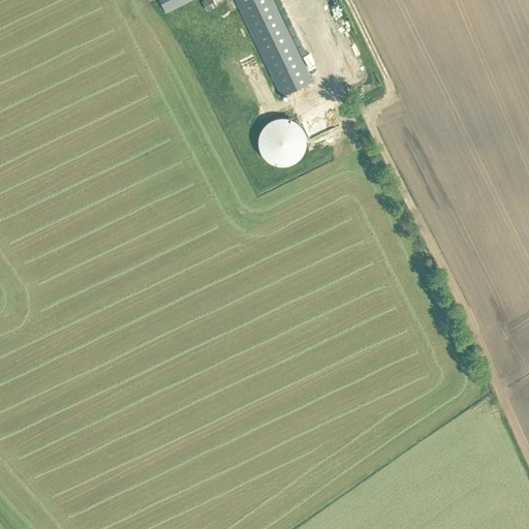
[(160,0),(166,11),(189,0),(160,0)]
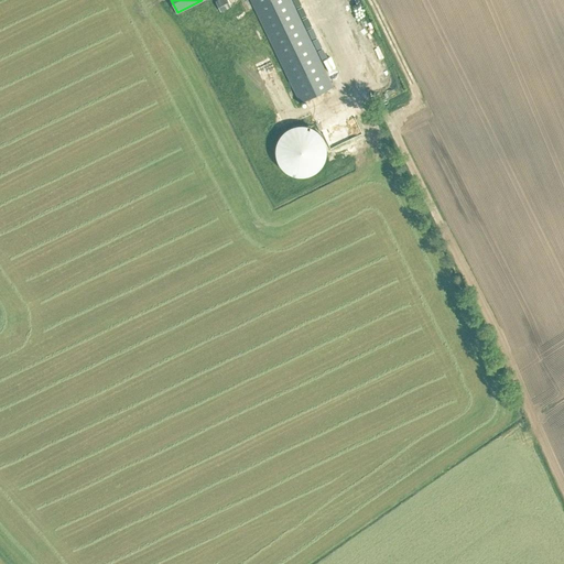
[(227,0),(215,0),(220,11),(230,7),(227,0)]
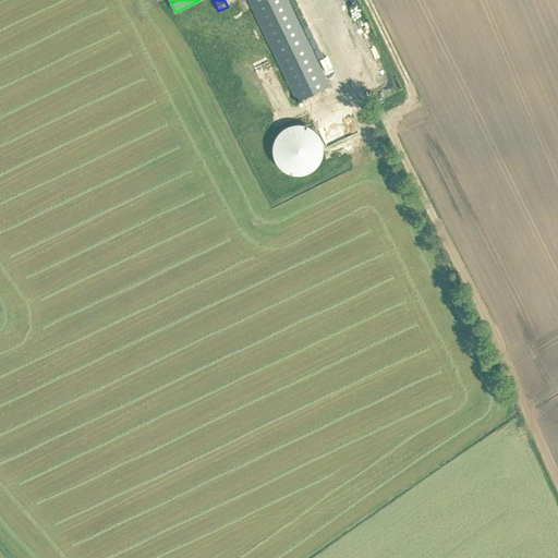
[(287,0),(249,0),(298,100),(329,86),(287,0)]
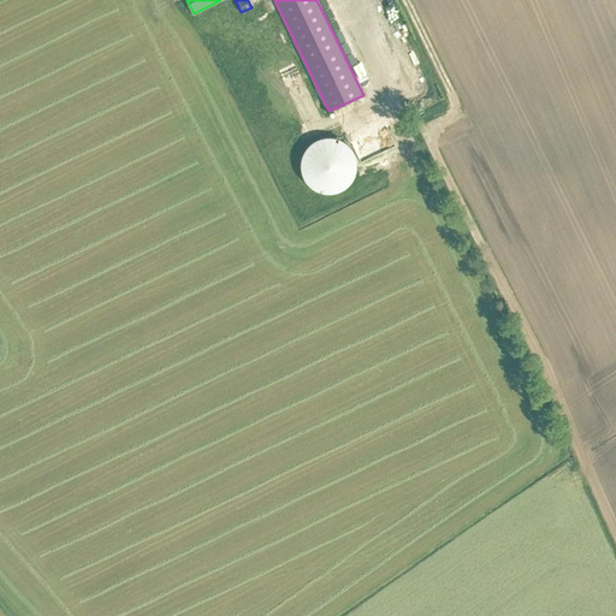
[(384,28),(397,22),(395,16),(381,22),(384,28)]
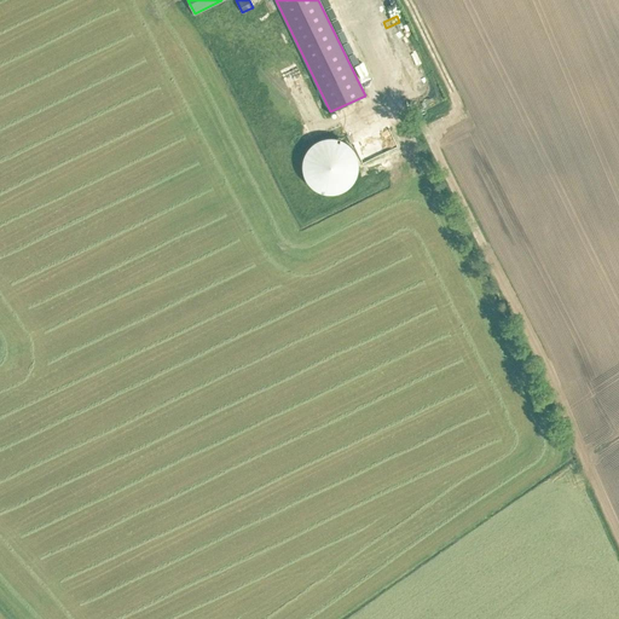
[(316,140),(310,144),(306,150),(302,157),(301,165),(302,169),(304,174),(307,180),(311,186),(317,190),(323,192),(330,194),(336,192),(343,190),(348,186),(353,180),(357,174),(358,169),(358,165),(358,157),(354,150),(350,144),(345,140),(337,137),(330,137),(323,137),(316,140)]
